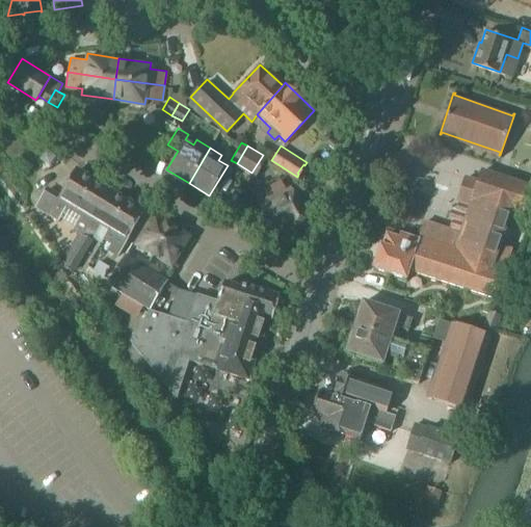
[(73,227),(83,233),(111,188),(77,167),(60,193),(48,186),(36,205),(58,217),(62,210),(77,219),(73,227)]
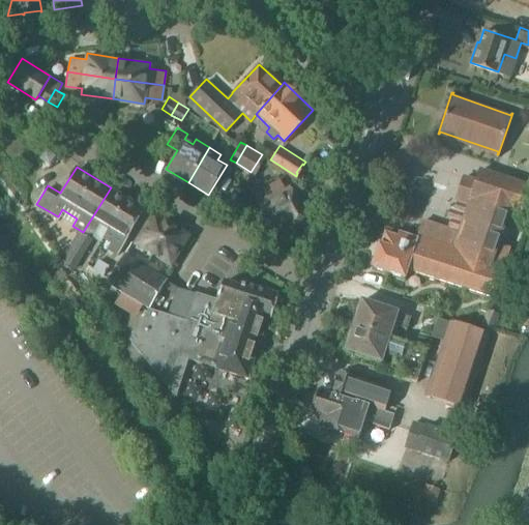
[(407,267),(408,267),(495,295),(505,262),(510,246),(498,242),(508,209),(521,213),(528,187),(528,183),(480,167),(477,178),(464,174),(457,198),(459,199),(449,227),(422,219),(416,236),(417,237),(407,267)]
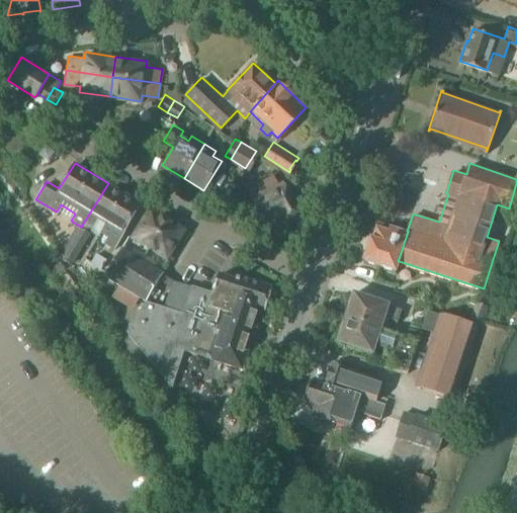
[(247,187),(254,198),(269,225),(283,216),(289,217),(297,212),(298,206),(283,181),(280,183),(273,172),(247,187)]
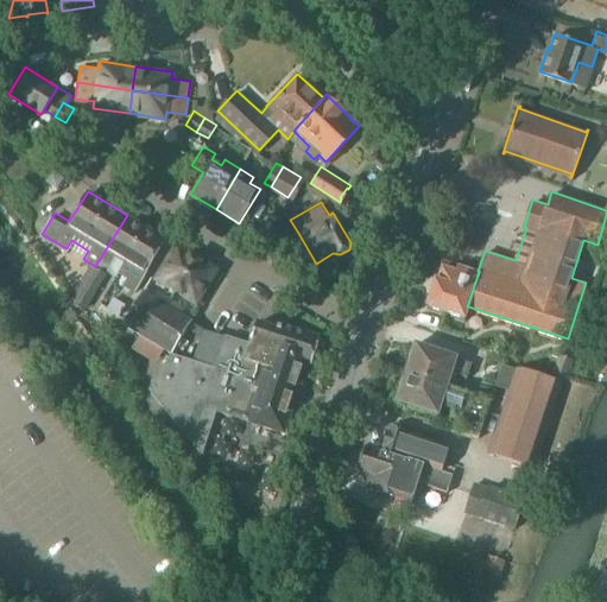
[(127,215),(95,266),(106,272),(111,264),(119,268),(128,274),(124,283),(133,289),(145,271),(165,238),(127,215)]
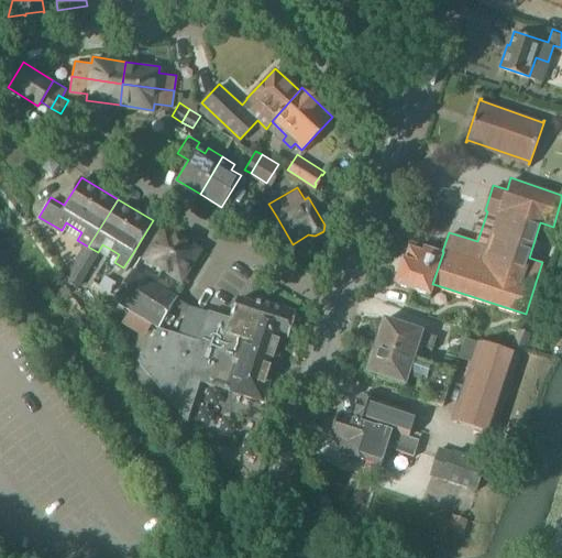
[(145,258),(163,269),(182,238),(163,227),(145,258)]
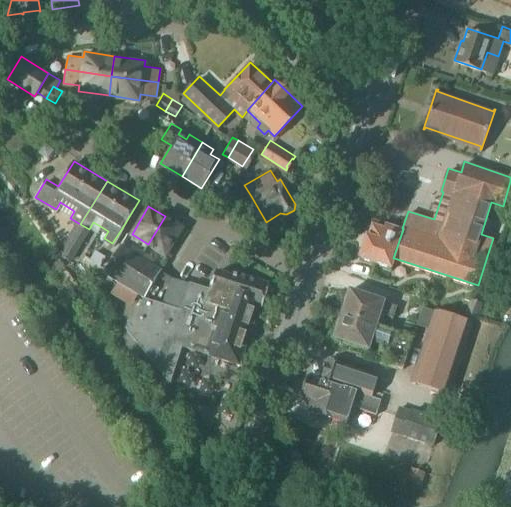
[(165,216),(148,244),(164,253),(181,226),(165,216)]
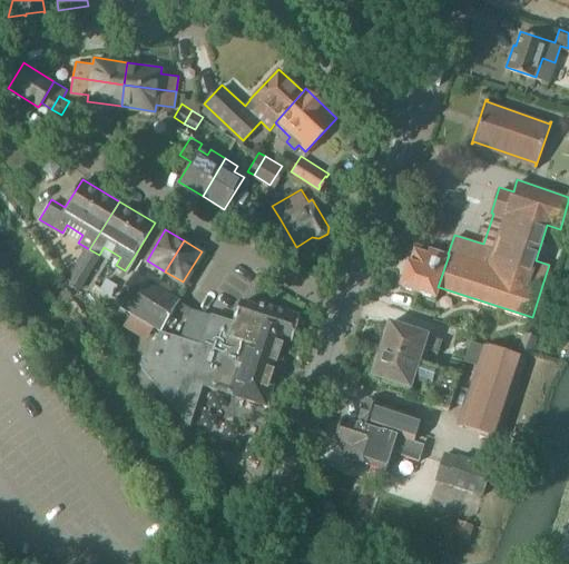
[(435,297),(439,287),(438,287),(449,255),(448,254),(430,248),(429,253),(414,248),(410,261),(408,260),(400,285),(435,297)]
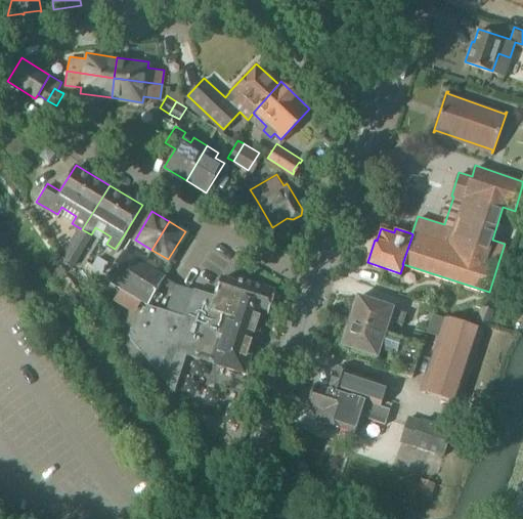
[(82,229),(74,244),(63,260),(72,265),(91,234),(82,229)]
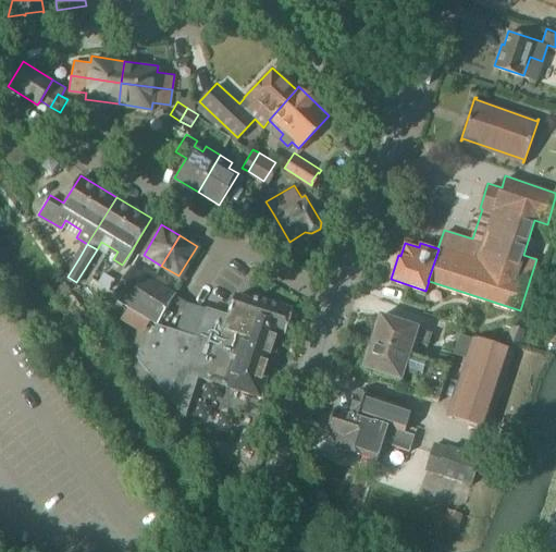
[(112,294),(135,308),(157,273),(145,266),(141,271),(131,265),(112,294)]
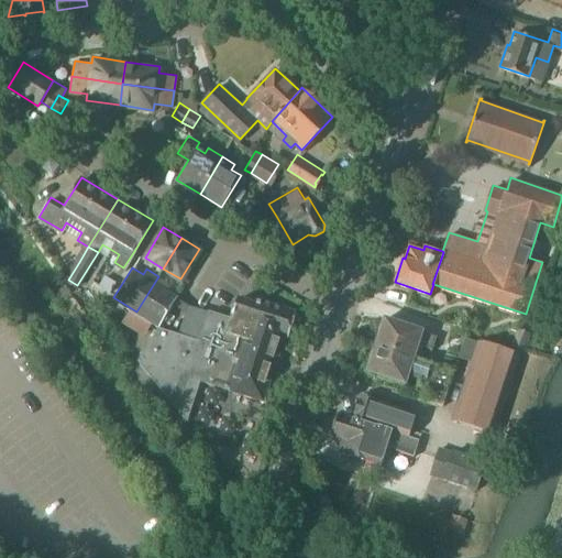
[(158,276),(136,312),(158,325),(177,295),(167,288),(171,283),(158,276)]
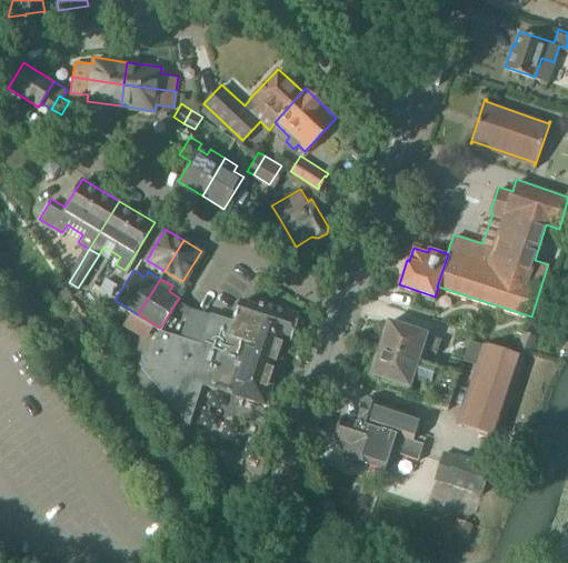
[(201,342),(160,330),(140,362),(189,421),(201,382),(258,400),(268,395),(287,339),(290,340),(299,313),(265,301),(263,304),(260,303),(259,305),(241,299),(235,317),(229,314),(228,318),(211,312),(201,342)]
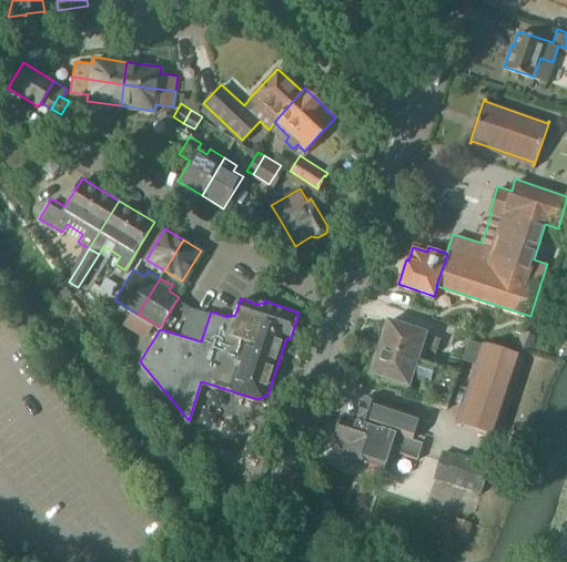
[(387,319),(378,347),(417,359),(422,346),(436,350),(441,337),(426,333),(426,331),(387,319)]
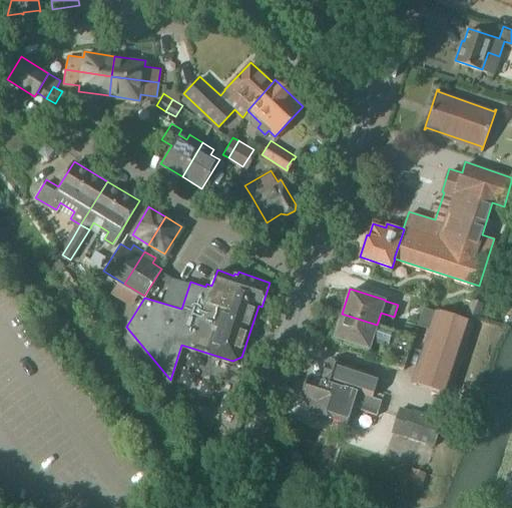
[(471,298),(466,314),(479,318),(484,302),(471,298)]
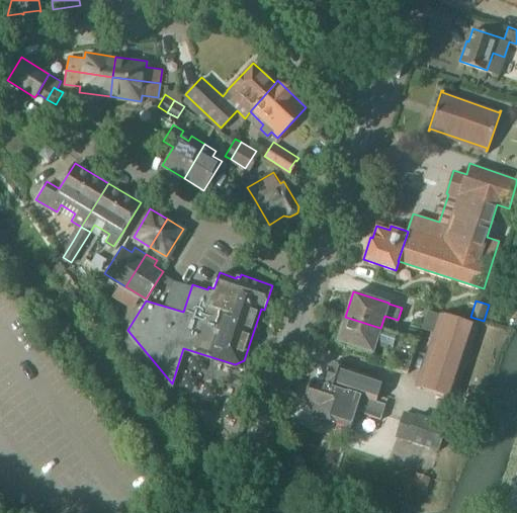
[(416,385),(454,398),(479,325),(440,312),(416,385)]
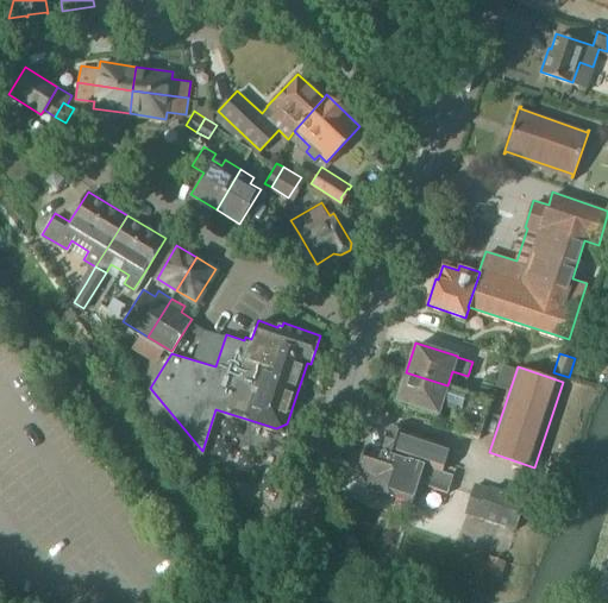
[(447,385),(406,372),(396,400),(438,414),(443,400),(456,404),(452,415),(465,420),(462,431),(478,437),(491,400),(447,385)]
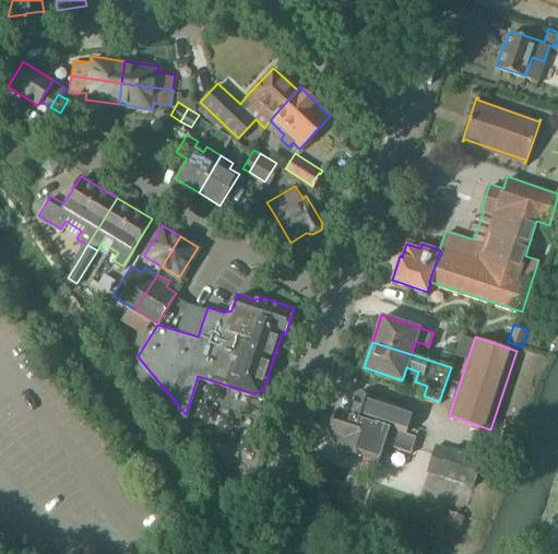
[(441,352),(438,363),(451,366),(454,356),(441,352)]
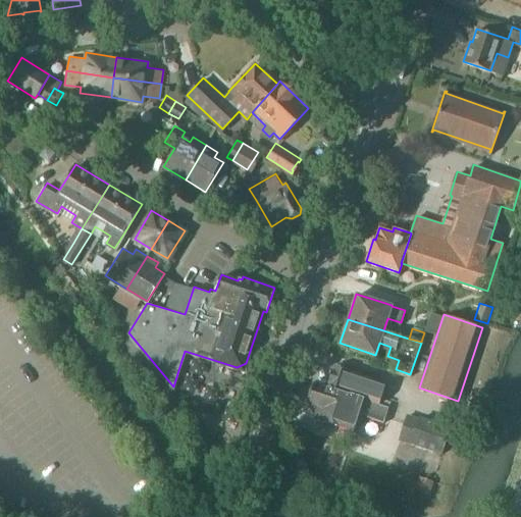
[(314,416),(353,429),(360,408),(367,410),(366,415),(383,421),(388,406),(378,403),(384,381),(333,364),(326,388),(312,382),(307,401),(318,405),(314,416)]
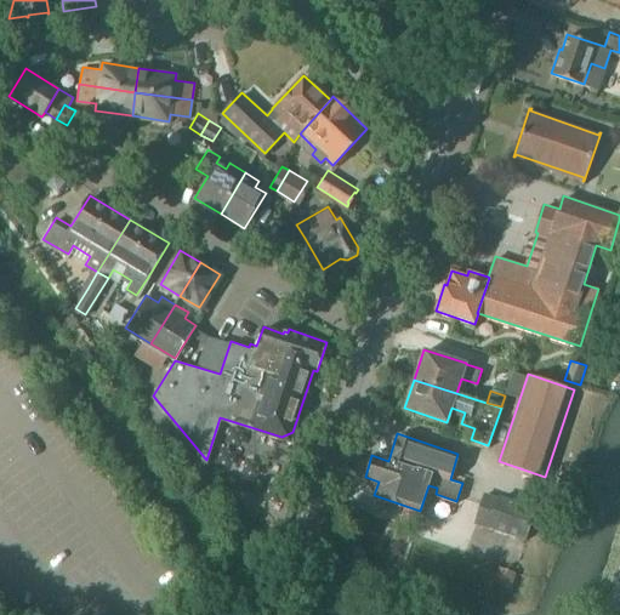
[(525,537),(535,508),(484,491),(475,522),(525,537)]
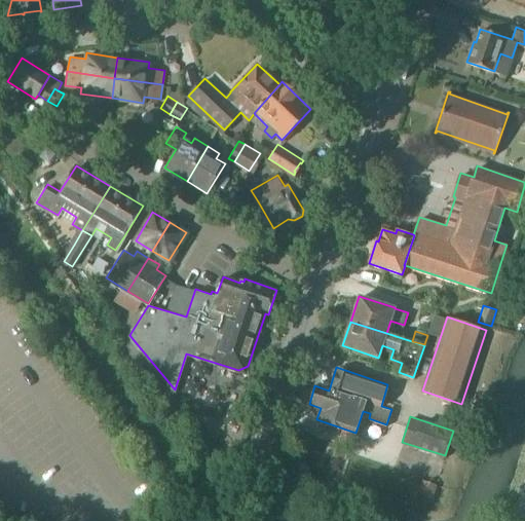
[(412,486),(413,496),(432,494),(436,484),(426,480),(424,485),(412,486)]
